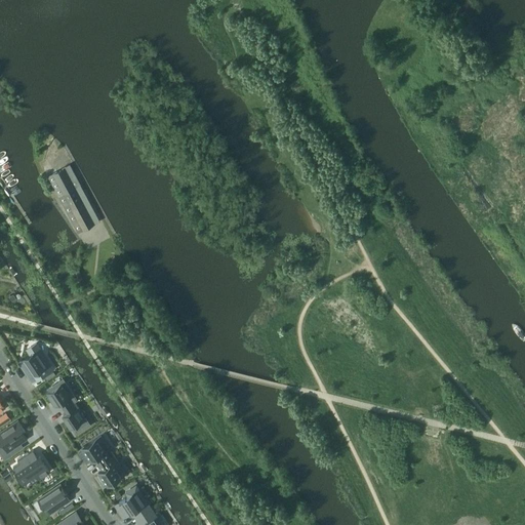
[(70,164),(48,175),(78,233),(101,221),(70,164)]
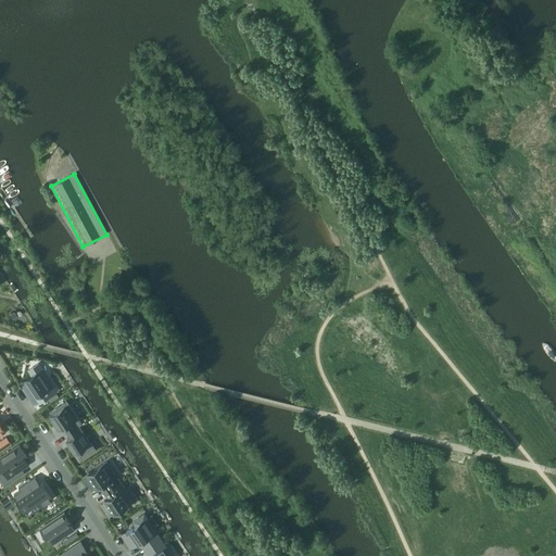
[(33,375),(23,381),(34,397),(37,403),(38,402),(45,399),(57,390),(39,363),(28,370),(33,375)]
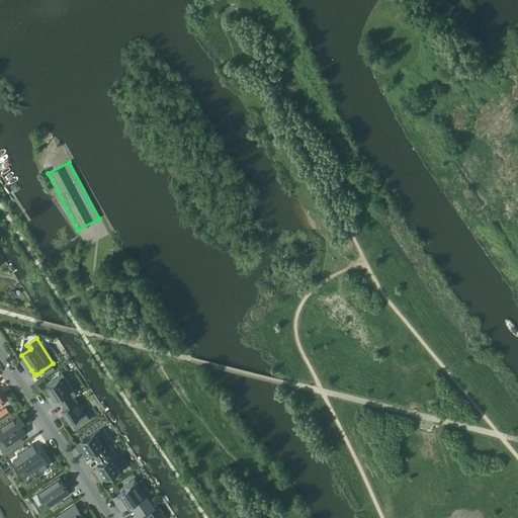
[(48,387),(46,389),(55,403),(59,400),(62,405),(73,398),(76,396),(73,391),(69,393),(61,379),(48,387)]
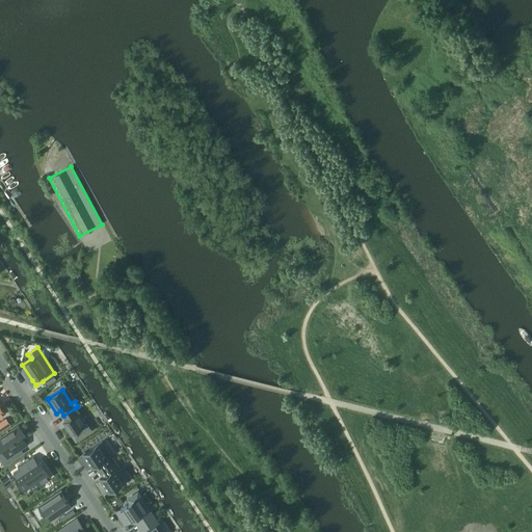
[(67,421),(62,424),(72,437),(87,428),(75,408),(63,416),(67,421)]
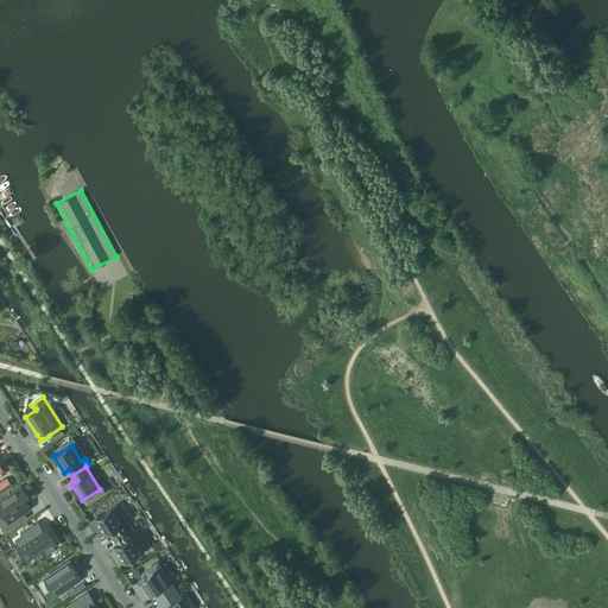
[(0,482),(0,491),(11,483),(7,477),(0,482)]
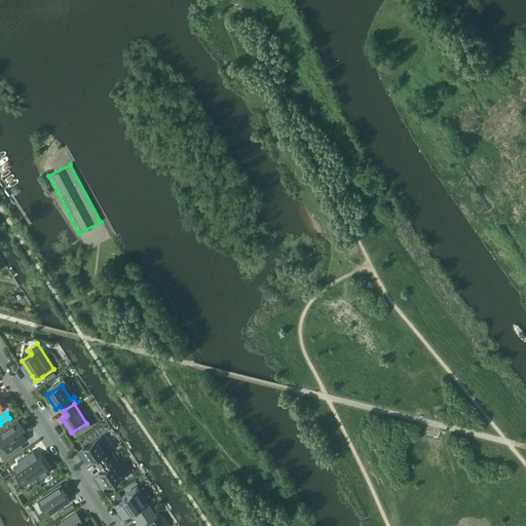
[(7,453),(28,439),(24,434),(27,431),(19,419),(0,431),(0,444),(1,446),(2,445),(7,453)]
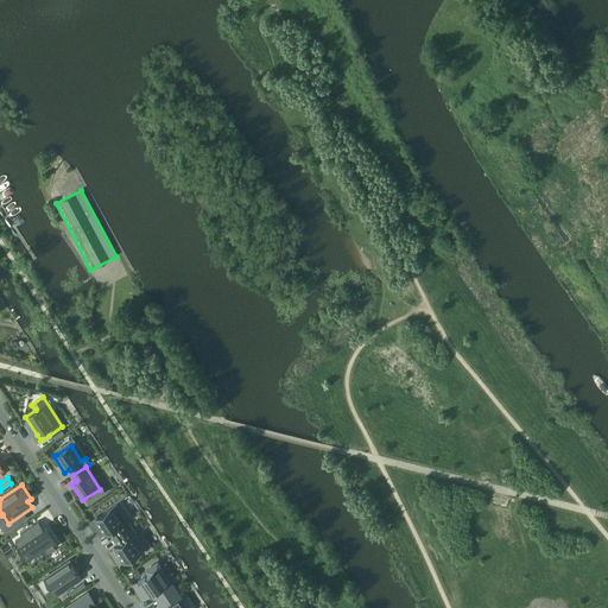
[(116,505),(96,519),(106,533),(111,531),(115,538),(132,527),(116,505)]
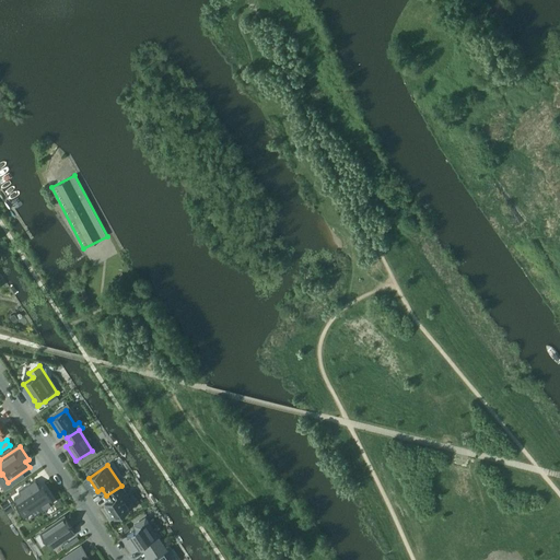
[(41,487),(35,480),(20,491),(22,493),(15,498),(18,502),(16,503),(27,518),(54,501),(43,486),(41,487)]
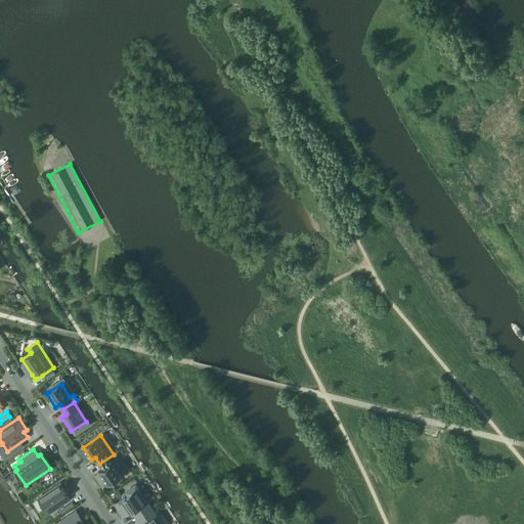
[(102,469),(98,472),(107,484),(126,473),(114,454),(99,464),(102,469)]
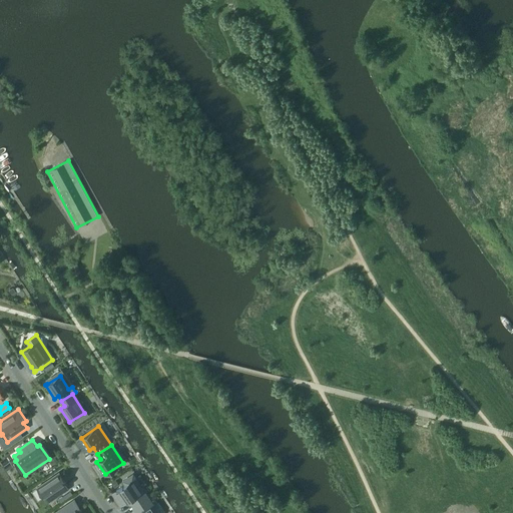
[(48,502),(69,489),(65,483),(67,482),(59,471),(36,487),(44,498),(45,497),(48,502)]
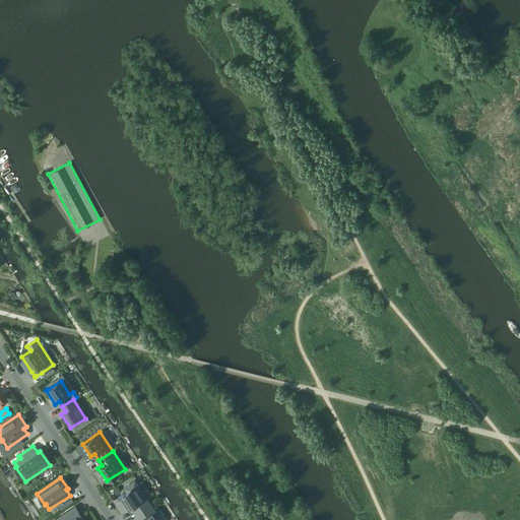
[(122,496),(114,501),(123,515),(131,509),(135,515),(151,505),(135,480),(120,492),(122,496)]
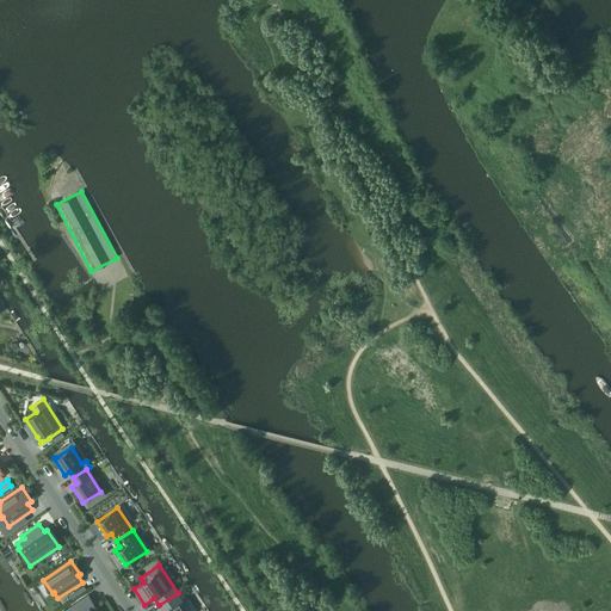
[(190,610),(178,593),(159,605),(162,610),(190,610)]
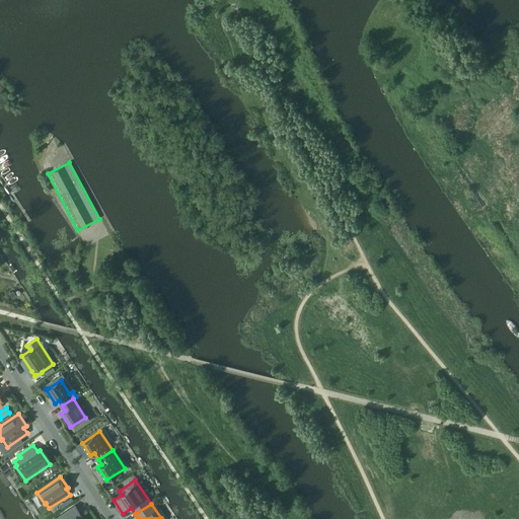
[(85,518),(76,505),(54,518),(85,518)]
